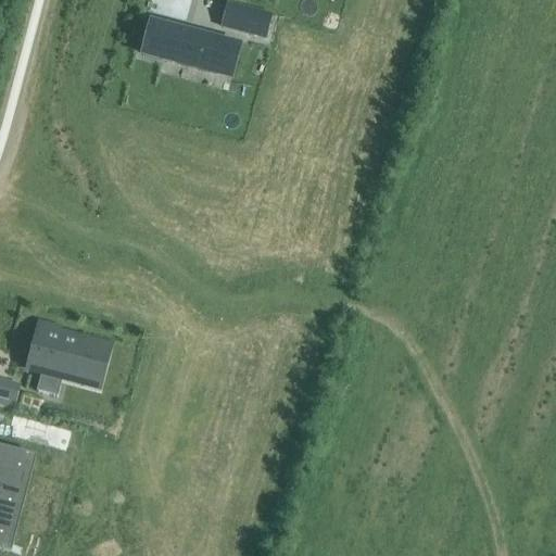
[(265,39),(270,16),(228,5),(222,27),(265,39)]
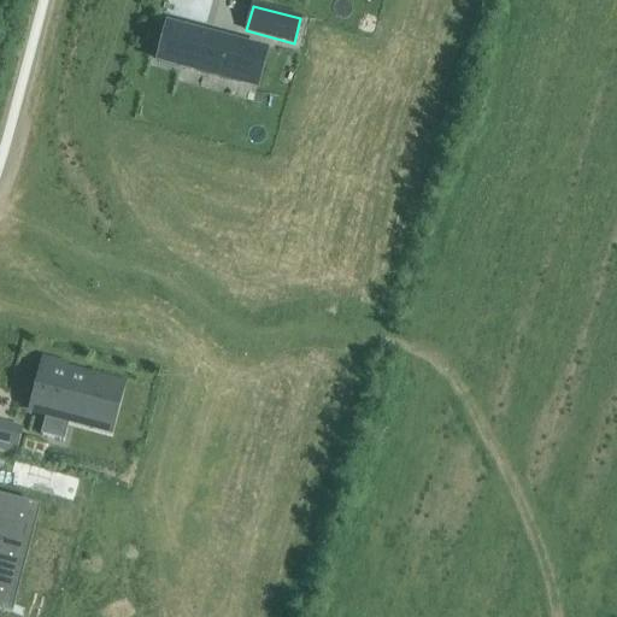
[(199,34),(182,29),(182,31),(166,28),(163,42),(158,62),(257,88),(265,53),(198,36),(199,34)]
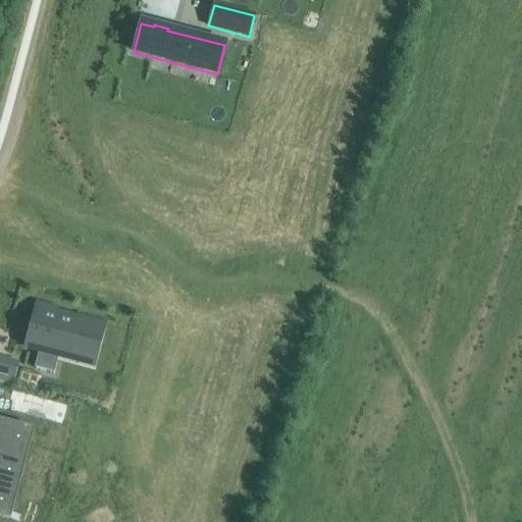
[(30,337),(28,345),(40,348),(34,368),(54,373),(61,346),(85,352),(92,324),(53,314),(54,310),(38,306),(34,322),(30,337)]
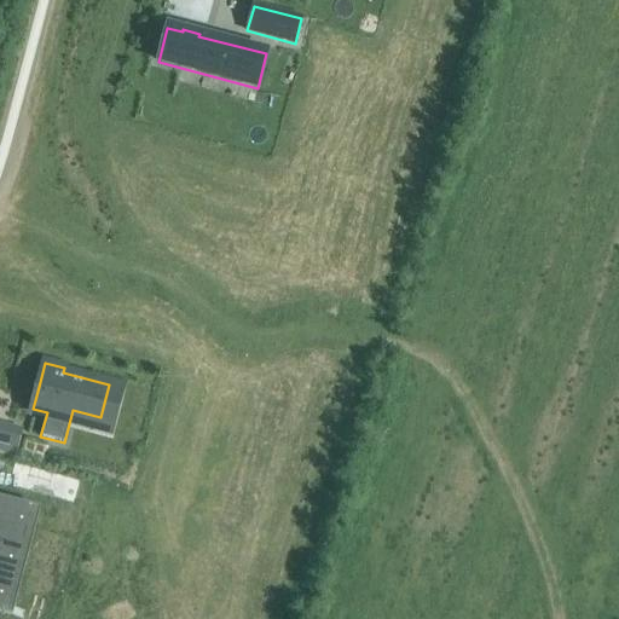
[(7,428),(1,451),(19,456),(25,433),(7,428)]
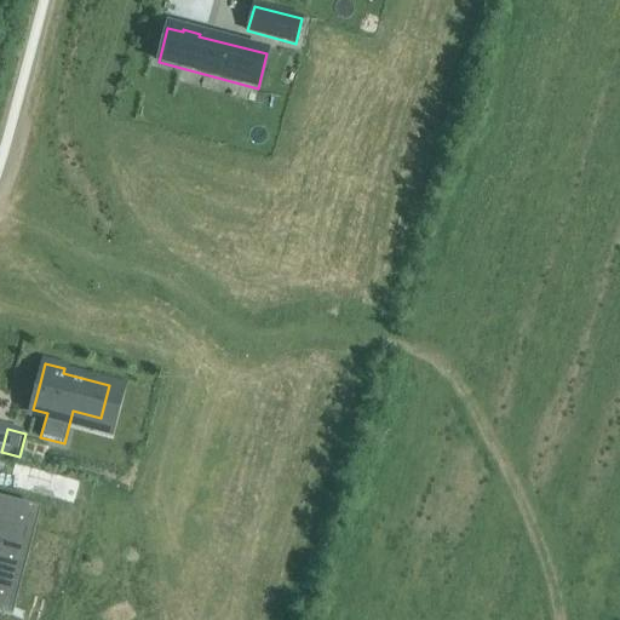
[(15,465),(9,487),(73,504),(79,482),(15,465)]
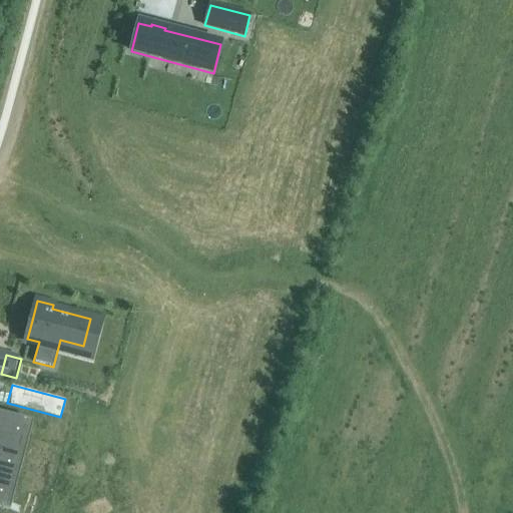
[(0,420),(0,502),(5,504),(26,427),(0,420)]
